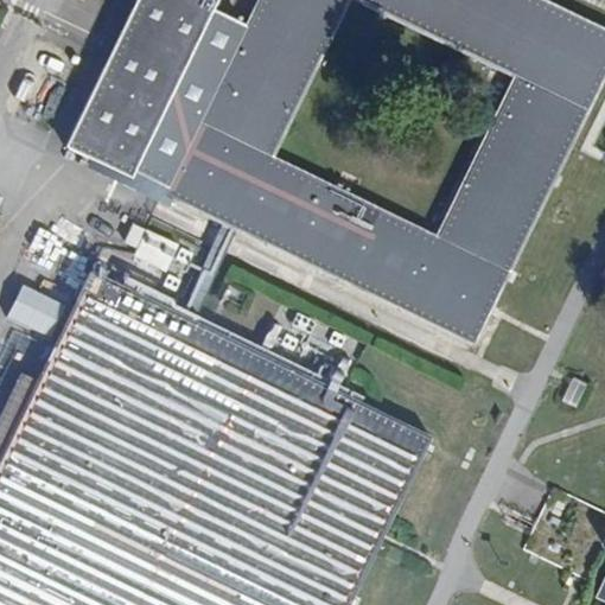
[(137,169),(167,184),(165,189),(164,192),(225,222),(240,229),(478,343),(604,80),(604,26),(551,0),(256,0),(248,19),(218,5),(221,1),(221,0),(137,0),(67,144),(132,177),(137,169)]
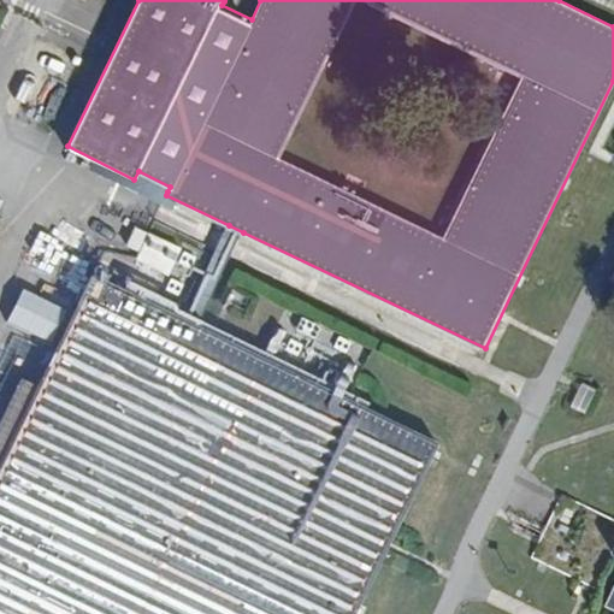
[(229,225),(184,317),(200,324),(243,232),(229,225)]
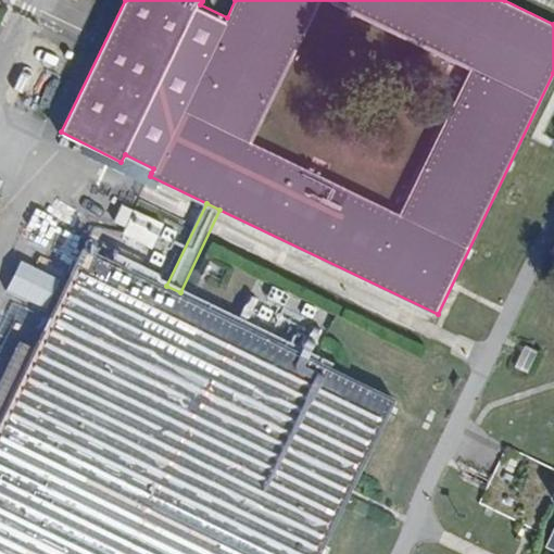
[(136,209),(125,233),(153,247),(164,222),(136,209)]
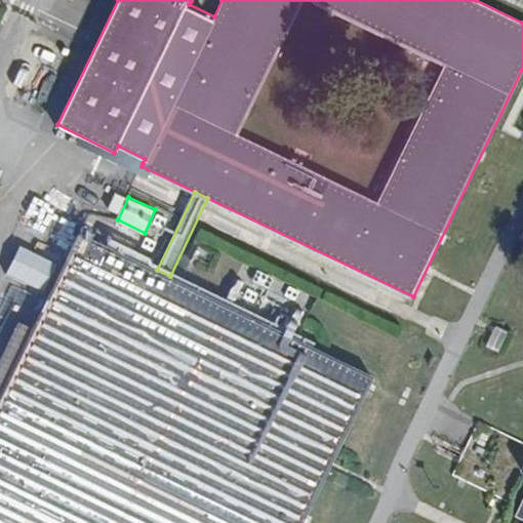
[(0,522),(303,522),(374,375),(170,276),(157,270),(80,233),(0,398),(0,522)]
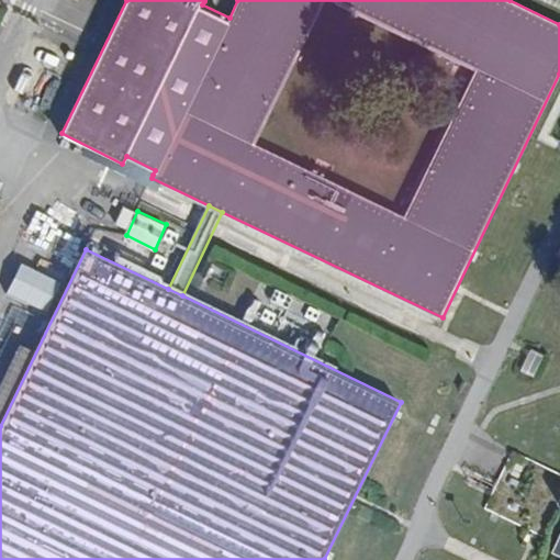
[(534,349),(526,371),(539,376),(546,355),(534,349)]
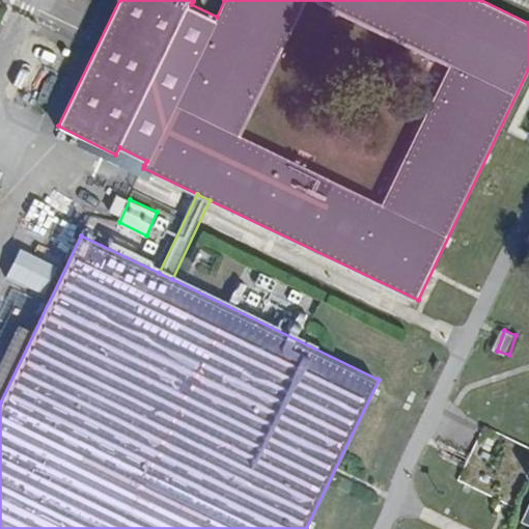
[(528,444),(486,424),(460,477),(513,505),(528,474),(528,444)]
